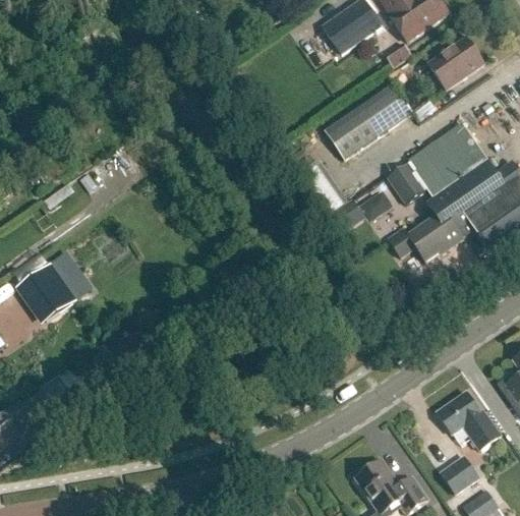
[(322,26),(340,54),(382,25),(363,0),(359,0),(322,26)]
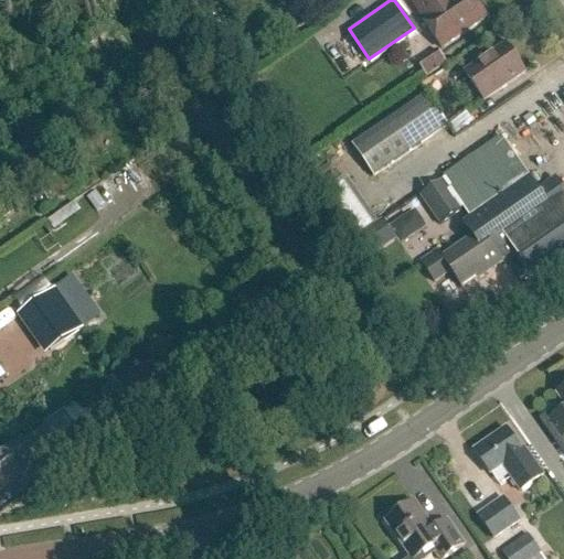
[(411,0),(421,14),(419,14),(440,45),(486,14),(476,0),(411,0)]
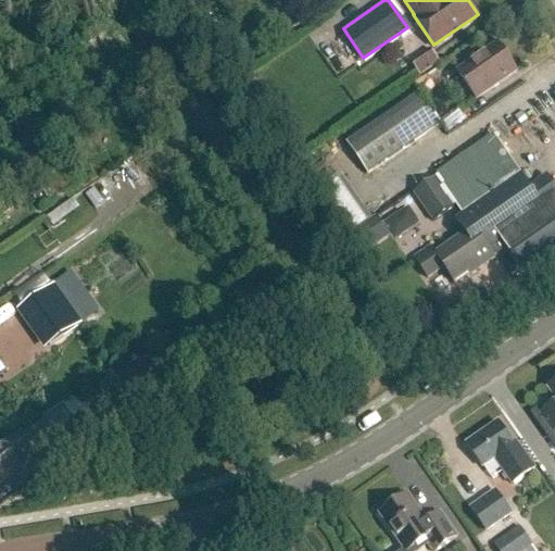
[(495,40),(456,69),(476,96),(515,69),(495,40)]
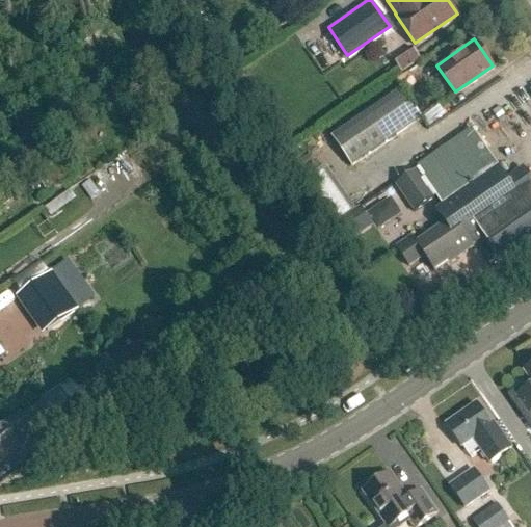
[(400,87),(332,135),(350,164),(421,115),(400,87)]
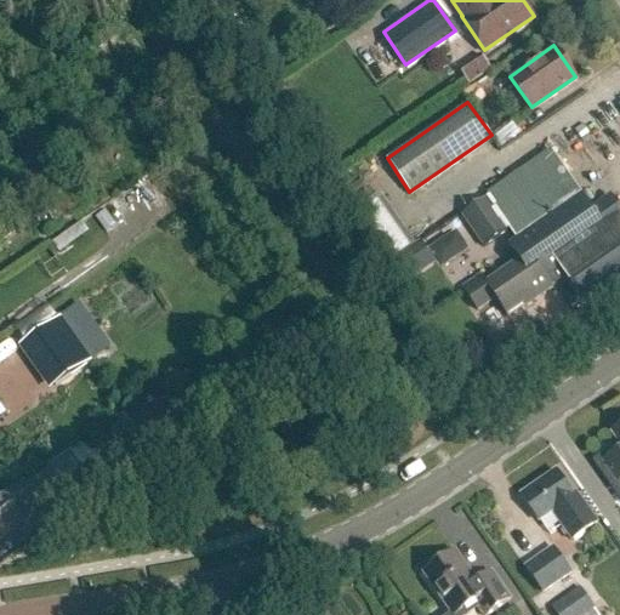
[(488,191),(518,234),(508,240),(507,241),(517,257),(485,279),(481,272),(462,285),(477,307),(494,295),(506,312),(532,295),(534,297),(552,285),(551,283),(566,273),(580,294),(619,266),(619,210),(612,198),(595,209),(551,147),(488,191)]
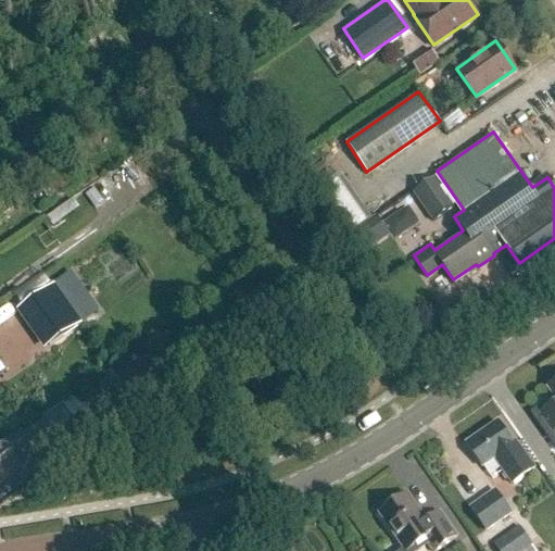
[(316,184),(348,229),(370,214),(339,168),(316,184)]
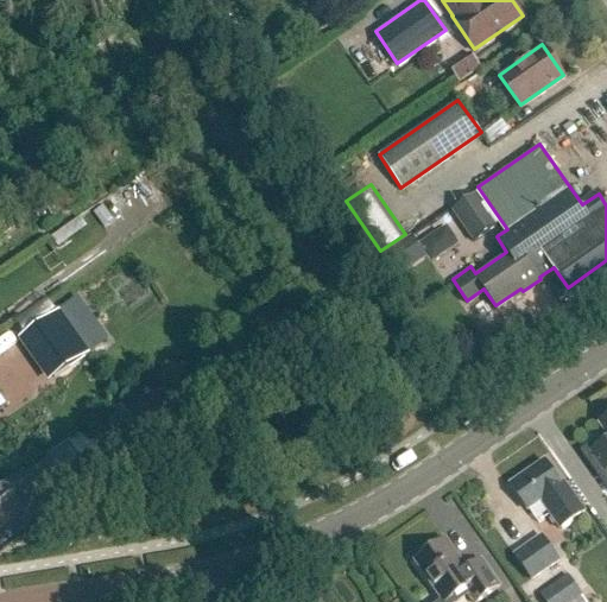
[(100,202),(92,208),(102,225),(111,219),(100,202)]
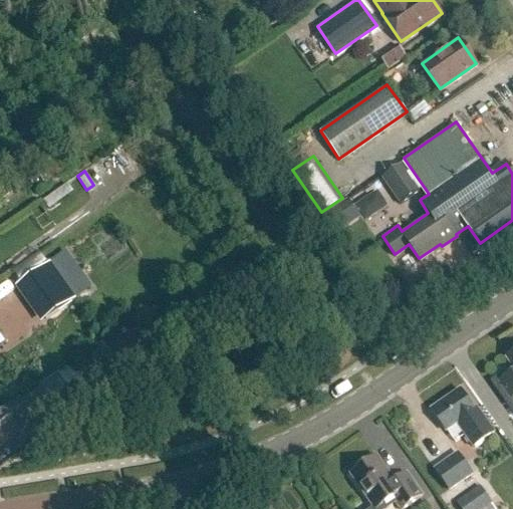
[(347,197),(322,214),(334,232),(359,214),(347,197)]
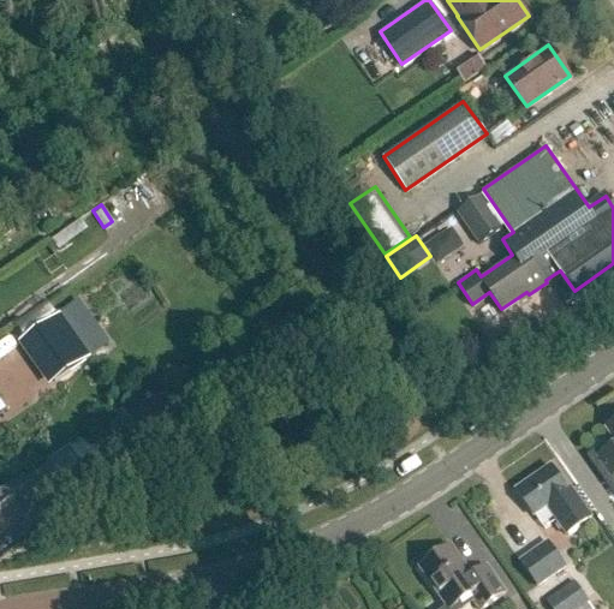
[(89,353),(59,310),(23,335),(54,378),(89,353)]
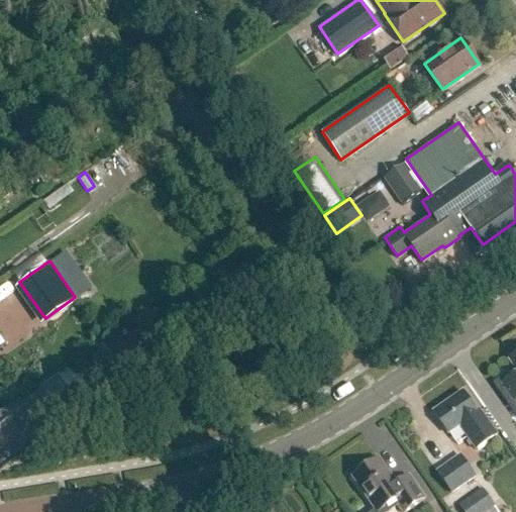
[(515,351),(508,356),(515,368),(515,371),(501,382),(513,399),(515,396),(515,351)]
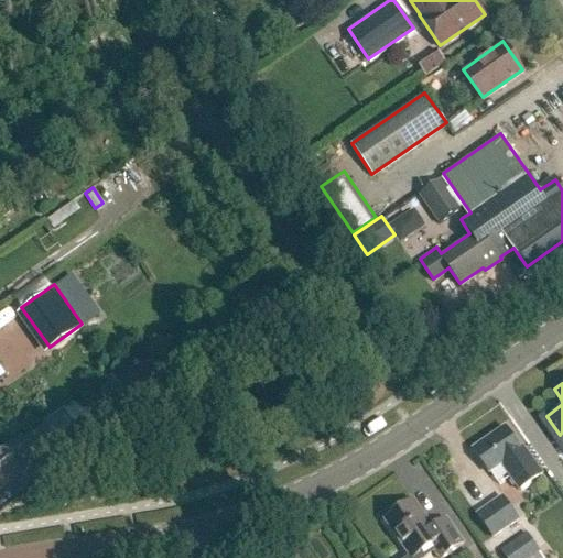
[(0,476),(2,474),(6,477),(20,468),(14,459),(29,449),(39,462),(61,447),(42,420),(21,435),(20,434),(0,447),(0,476)]
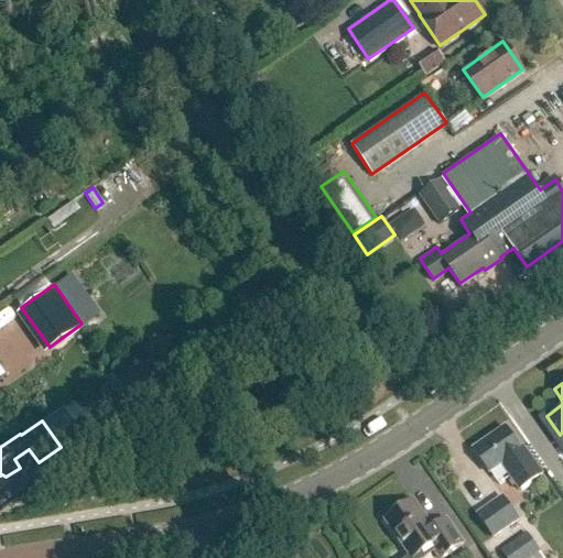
[(473,447),(490,470),(501,462),(520,488),(542,471),(523,445),(521,446),(506,424),(473,447)]
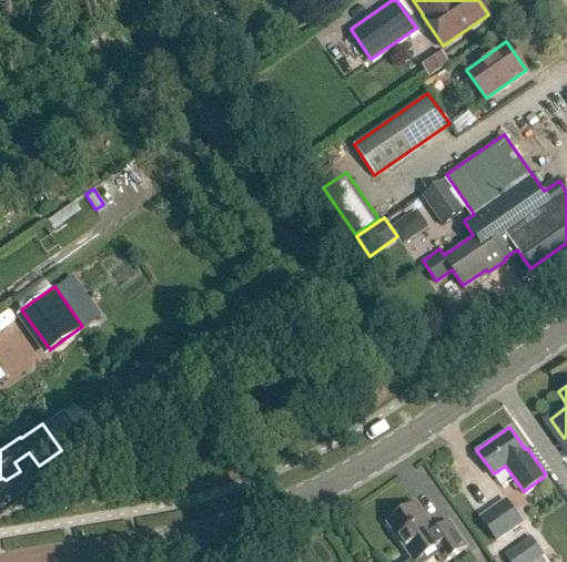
[(481,515),(498,539),(523,521),(506,497),(481,515)]
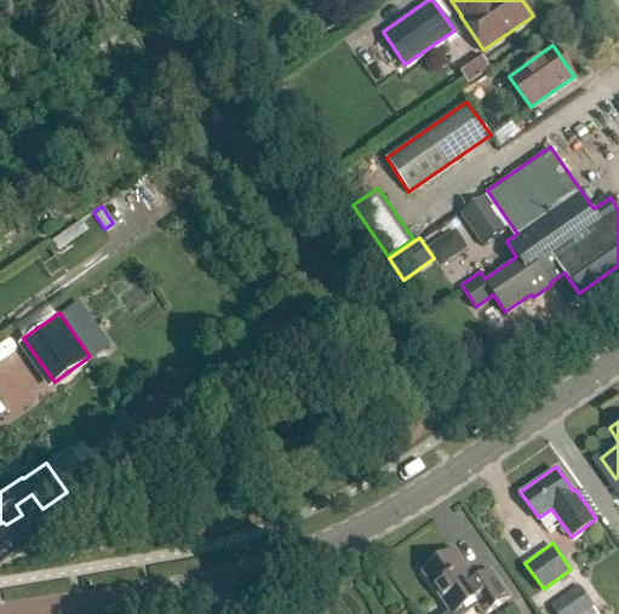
[(485,613),(510,595),(492,568),(477,579),(456,547),(424,571),(454,613),(475,600),(485,613)]
